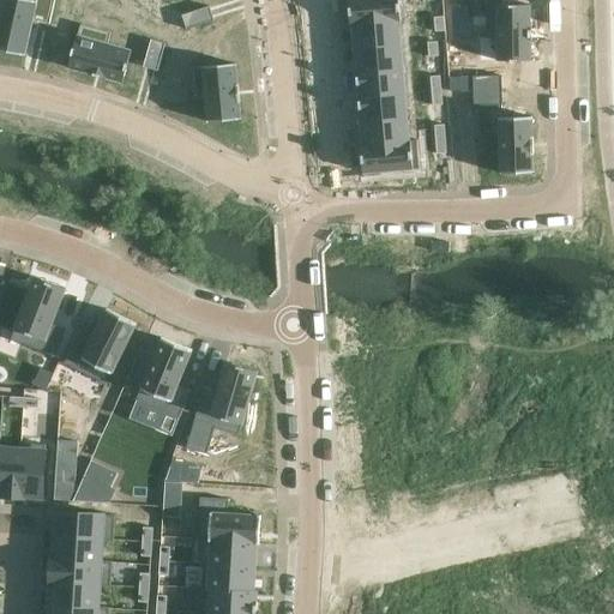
[(4,0),(0,17),(0,49),(25,56),(34,20),(49,24),(54,0),(4,0)]
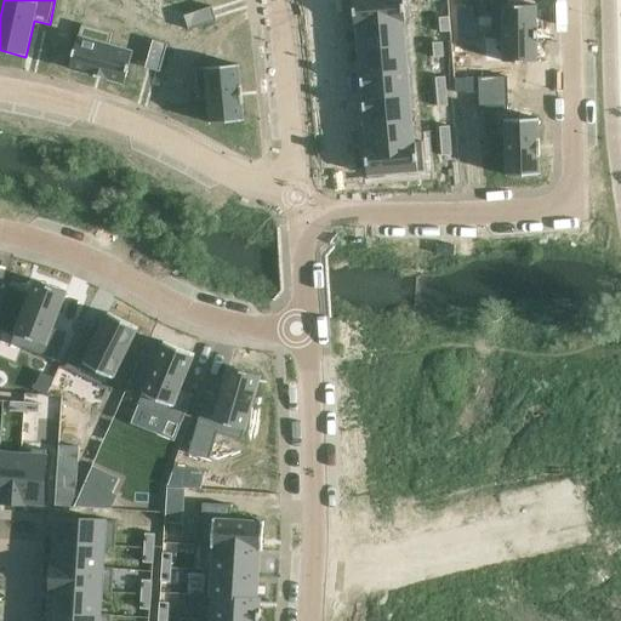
[(352,0),(354,23),(405,20),(403,0),(352,0)]
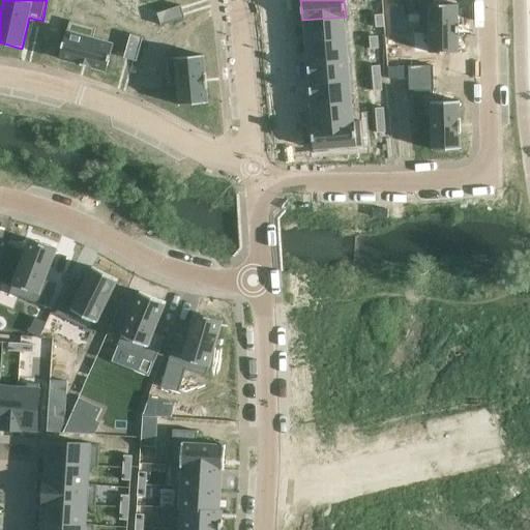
[(458,4),(419,5),(420,33),(430,33),(430,53),(459,53),(459,37),(459,22),(458,22),(458,4)]
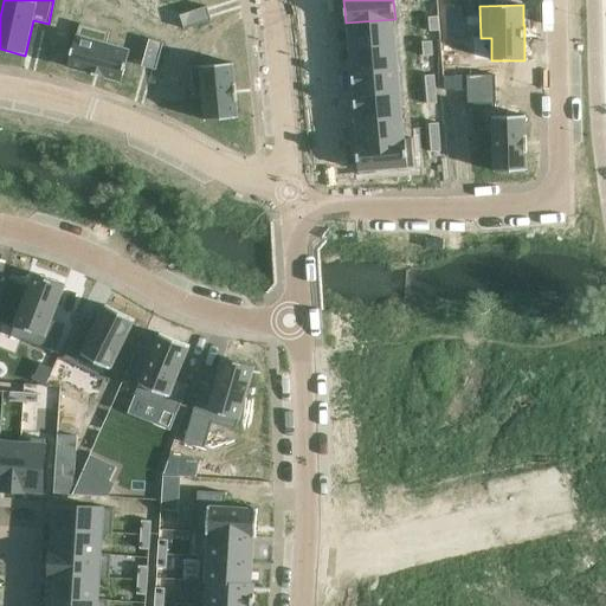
[(207,7),(180,15),(185,30),(211,20),(207,7)]
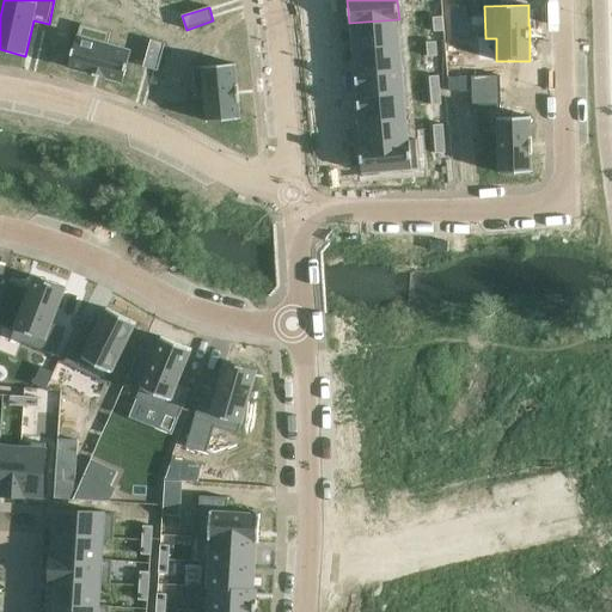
[(442,17),(433,18),(434,32),(444,31),(442,17)]
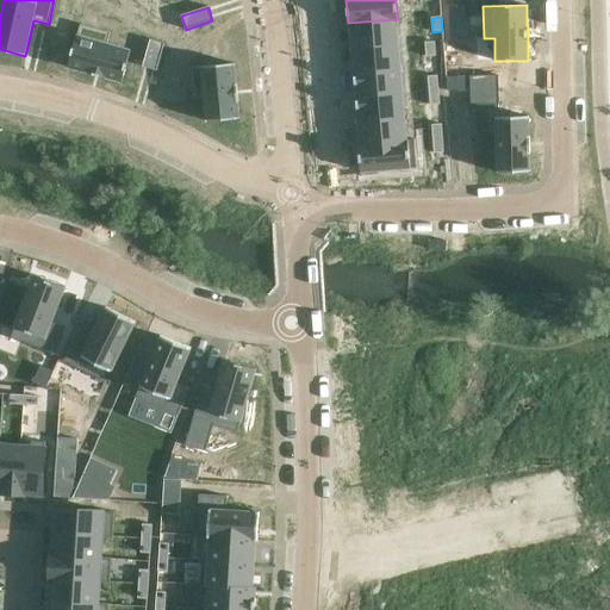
[(398,19),(348,23),(349,26),(350,26),(352,48),(399,44),(397,22),(398,22),(398,19)]
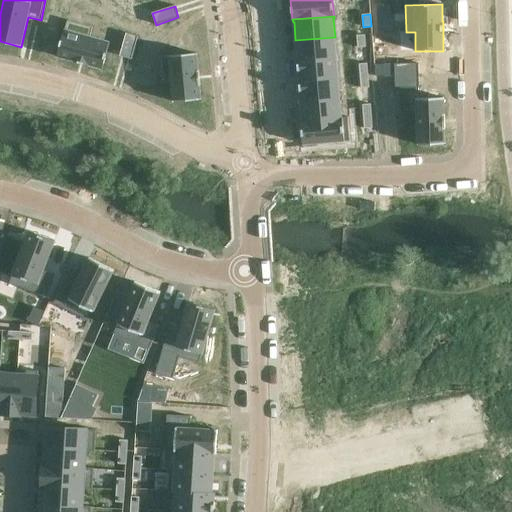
[(68,21),(58,56),(74,61),(74,62),(89,66),(89,65),(102,69),(109,43),(90,37),(92,28),(68,21)]
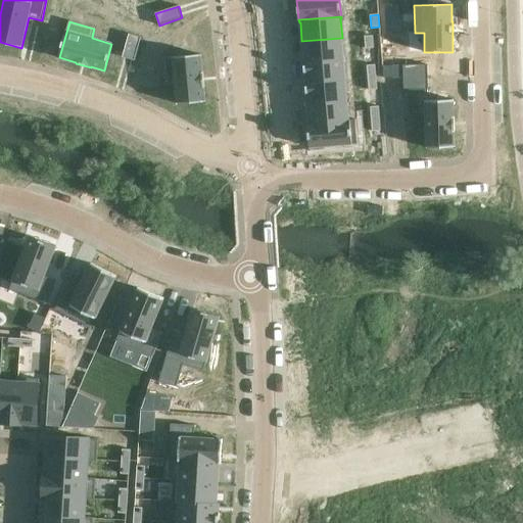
[(123,57),(134,60),(141,37),(129,34),(123,57)]
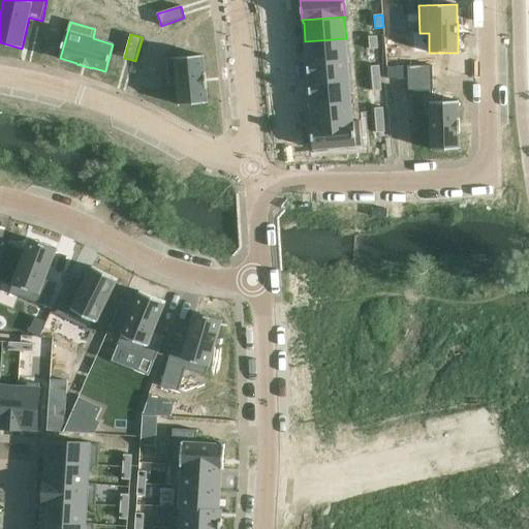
[(377,36),(369,37),(370,50),(378,49),(377,36)]
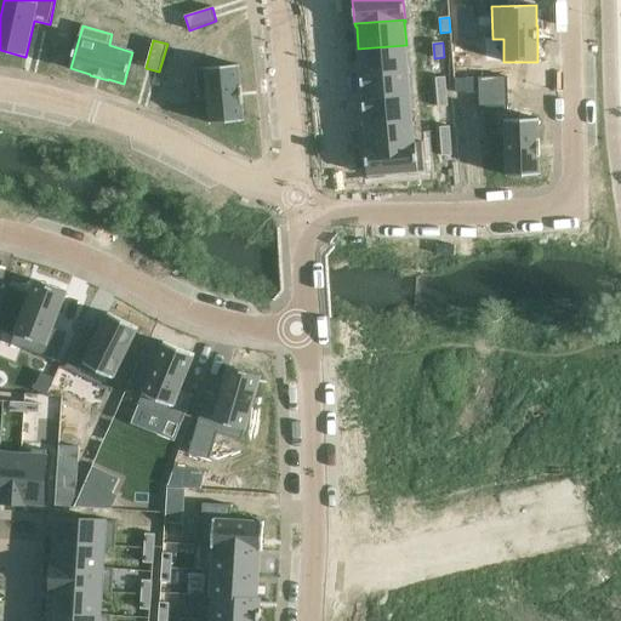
[(406,45),(358,49),(360,74),(409,70),(406,45)]
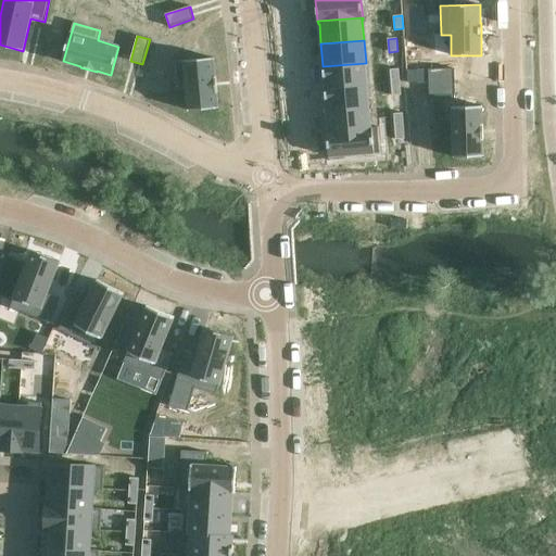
[(214,59),(174,62),(176,89),(186,89),(188,111),(218,109),(217,93),(217,92),(216,77),(215,77),(214,59)]
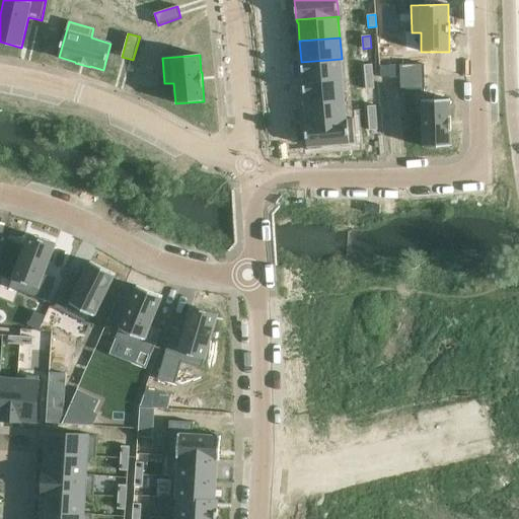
[(342,59),(301,62),(303,83),(343,79),(342,59)]
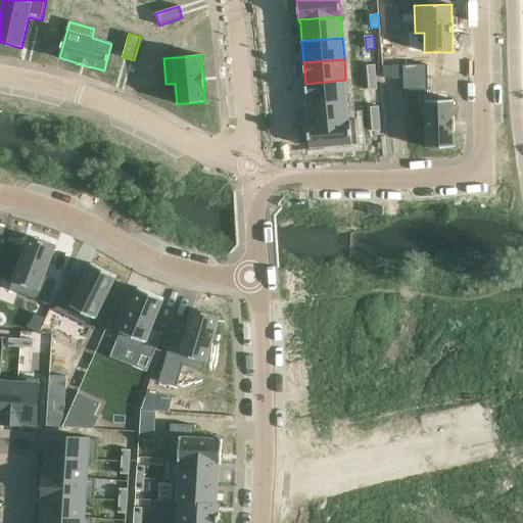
[(375,65),(367,66),(368,79),(376,78),(375,65)]
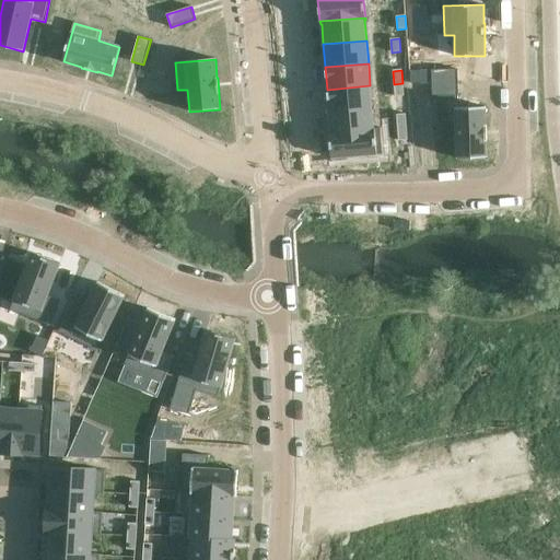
[(457,70),(431,70),(432,83),(458,82),(457,70)]
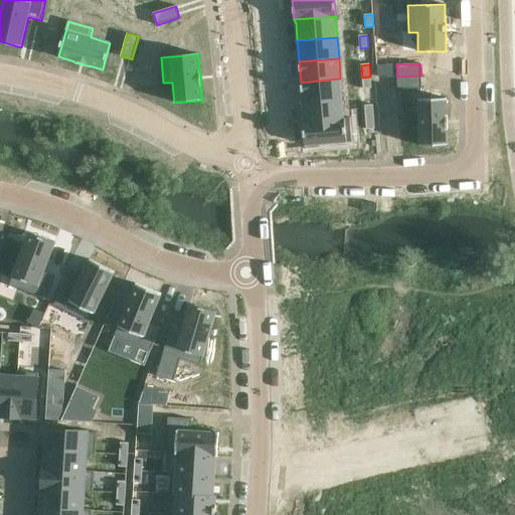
[(421,75),(397,76),(397,89),(421,88),(421,75)]
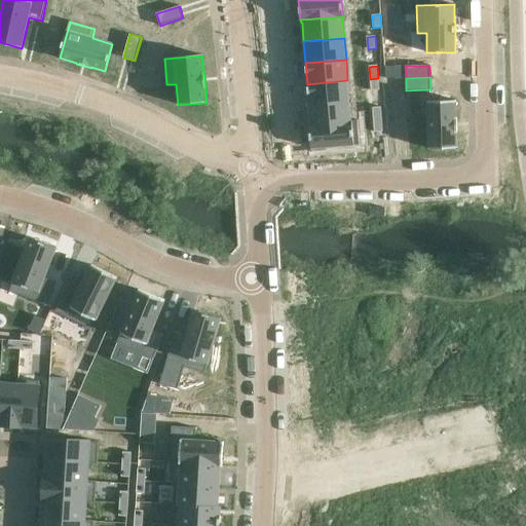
[(370,79),(371,91),(379,90),(378,78),(370,79)]
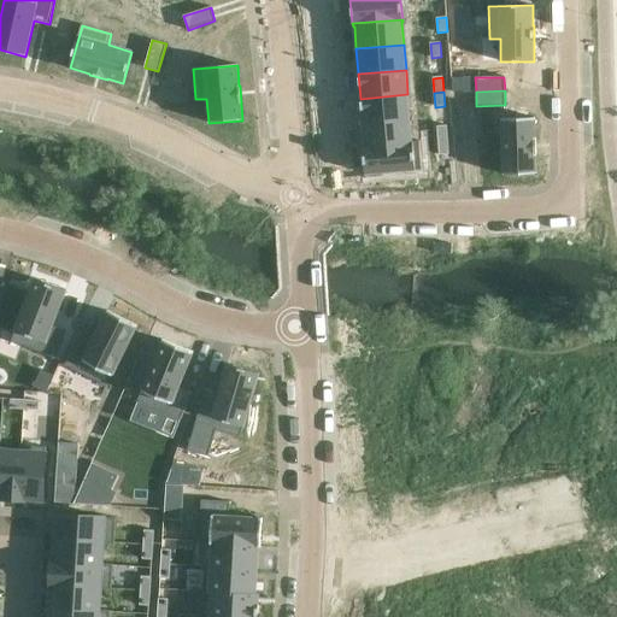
[(407,94),(360,99),(363,124),(410,119),(407,94)]
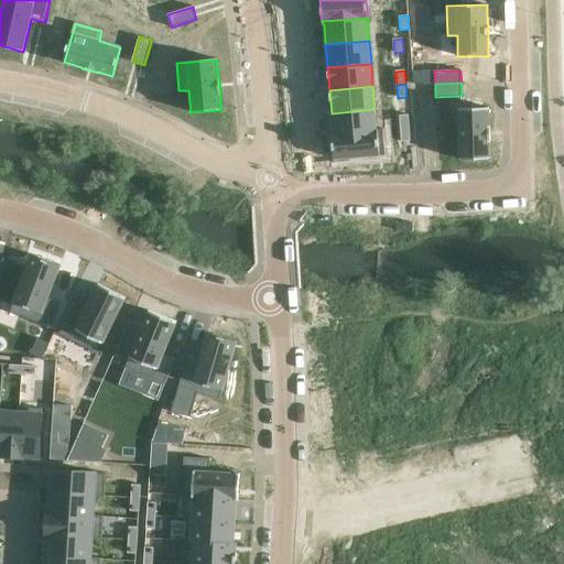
[(488,108),(458,109),(461,160),(490,159),(489,142),(490,142),(489,126),(488,108)]
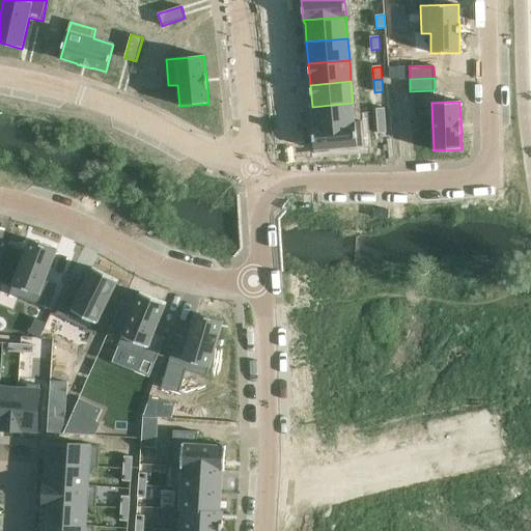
[(353,103),(312,107),(313,126),(312,126),(312,129),(360,124),(360,121),(355,122),(353,103)]
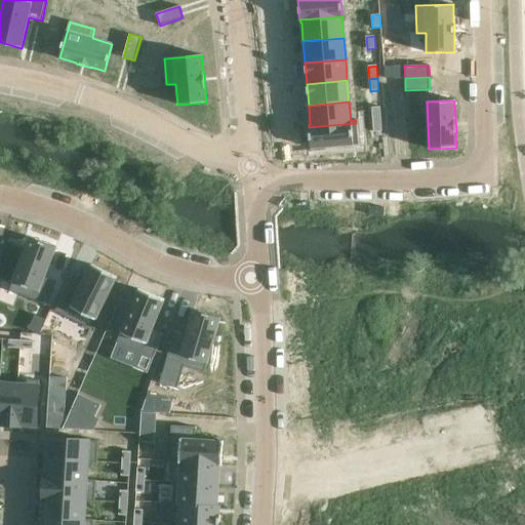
[(379,108),(371,109),(372,120),(380,120),(379,108)]
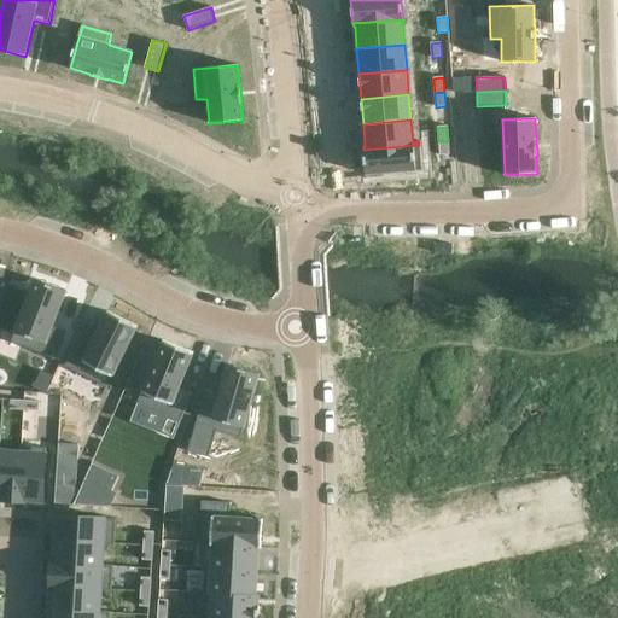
[(448,141),(438,141),(439,156),(449,156),(448,141)]
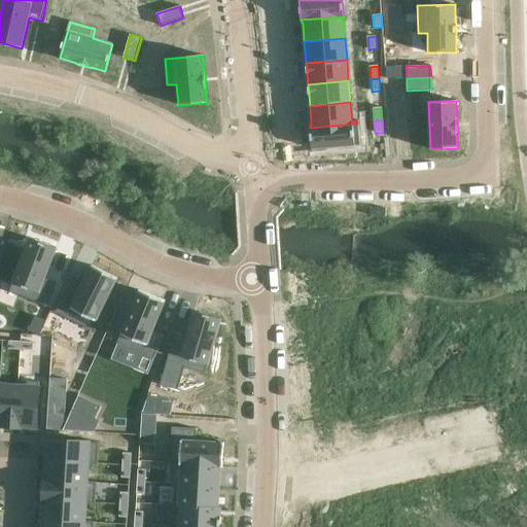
[(357,124),(310,128),(312,149),(359,145),(357,124)]
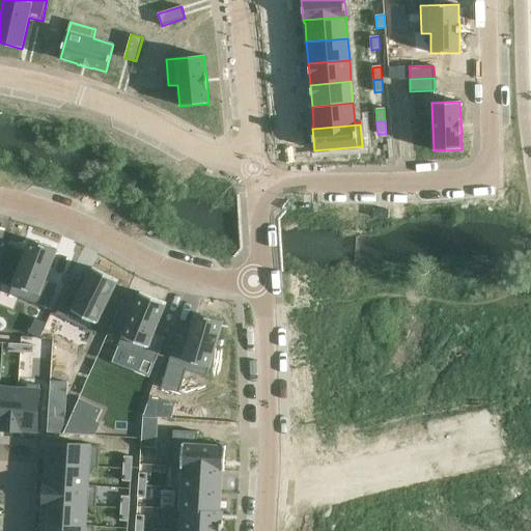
[(30,240),(9,294),(47,308),(56,285),(46,281),(57,250),(30,240)]
